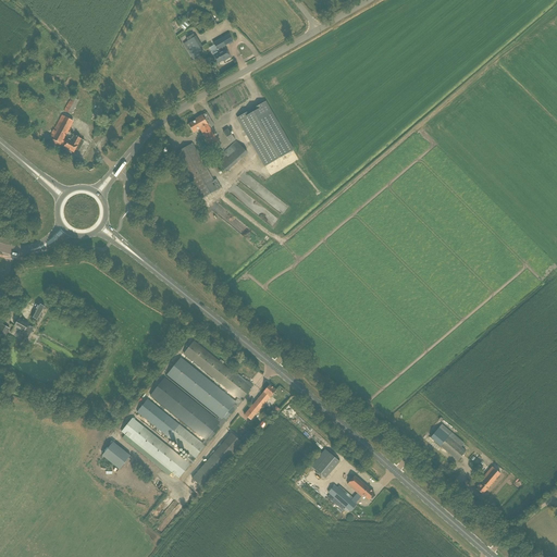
[(183,22),(178,26),(183,31),(187,26),(183,22)]
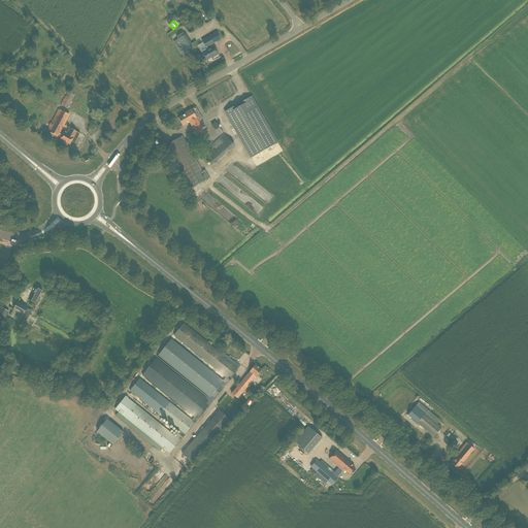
[(205,46),(206,48),(211,45),(217,42),(221,40),(217,33),(202,41),(205,46)]
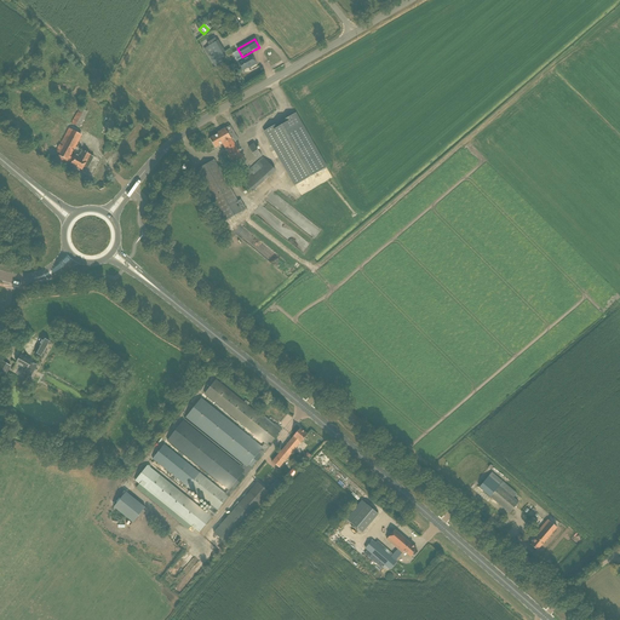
[(210,46),(206,49),(212,57),(210,59),(213,64),(214,67),(224,61),(223,58),(227,56),(217,41),(216,42),(210,46)]
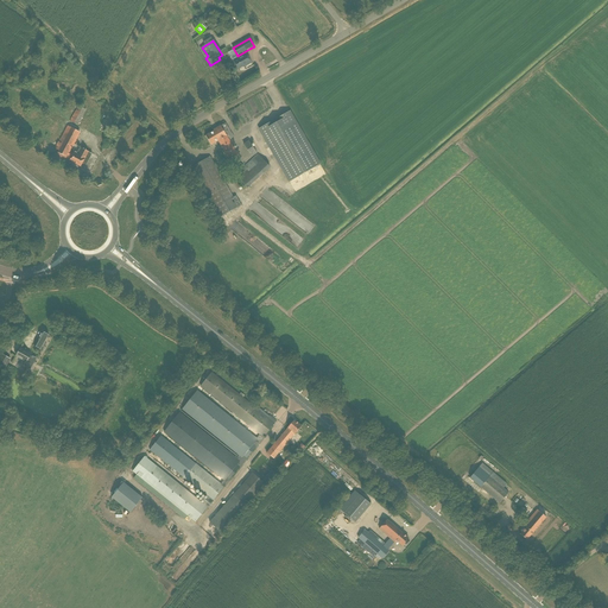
[(236,54),(230,57),(233,61),(238,69),(246,65),(247,67),(252,63),(247,55),(246,56),(244,52),(238,56),(236,54)]
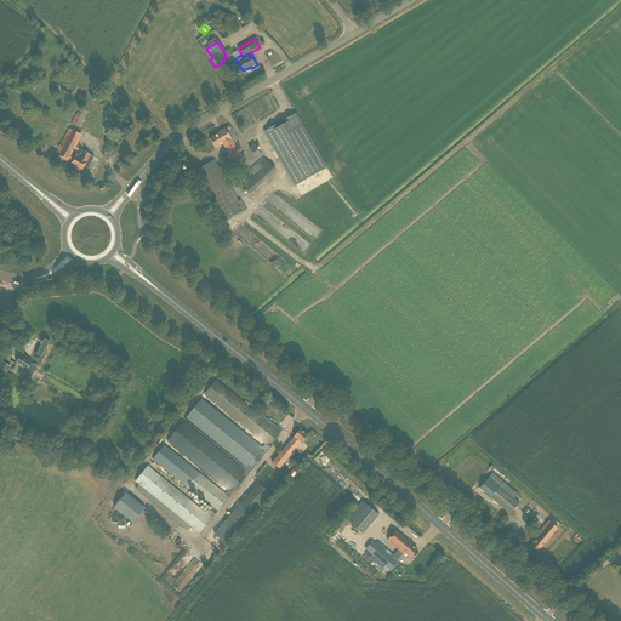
[(44,72),(53,68),(50,58),(40,62),(44,72)]
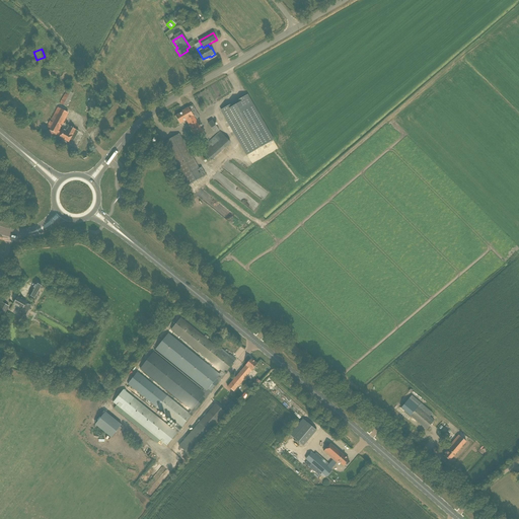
[(66,106),(73,93),(67,90),(60,103),(66,106)]
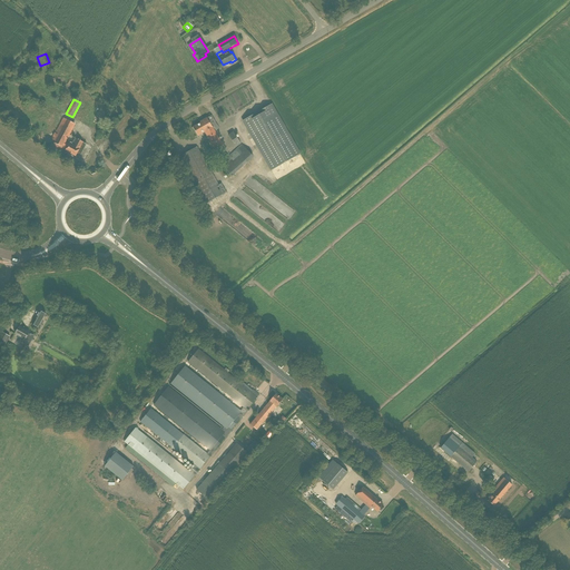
[(17,109),(22,115),(29,108),(25,102),(17,109)]
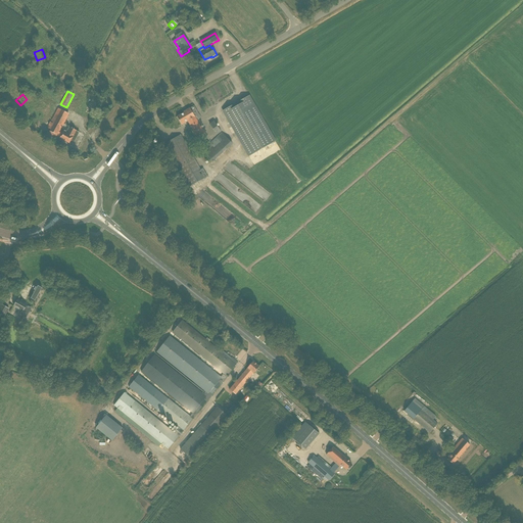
[(249,156),(276,142),(249,96),(240,101),(241,103),(234,108),(232,105),(223,111),(249,156)]
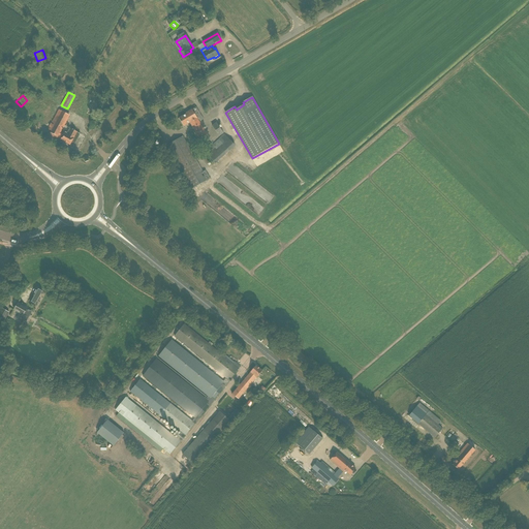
[(204,120),(199,113),(196,107),(192,110),(186,113),(186,114),(179,119),(182,123),(184,126),(190,123),(200,139),(208,135),(199,122),(204,120)]
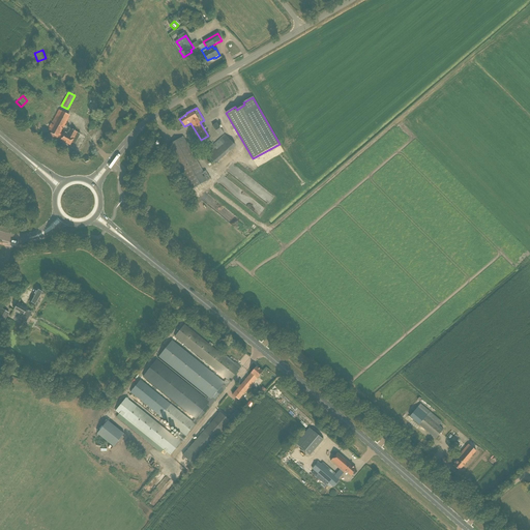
[(74,147),(81,134),(76,131),(69,128),(68,130),(69,131),(68,133),(65,131),(64,134),(60,131),(69,116),(59,110),(49,129),(52,131),(51,133),(58,137),(59,136),(62,138),(61,140),(74,147)]
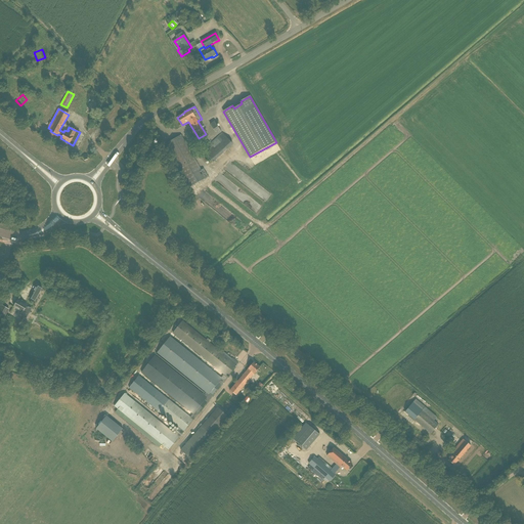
[(216,133),(219,131),(214,122),(210,124),(216,133)]
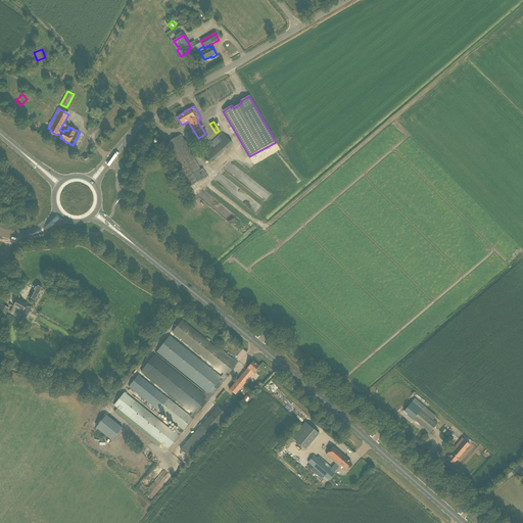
[(202,150),(212,162),(233,144),(222,133),(210,143),(208,141),(204,145),(206,146),(202,150)]
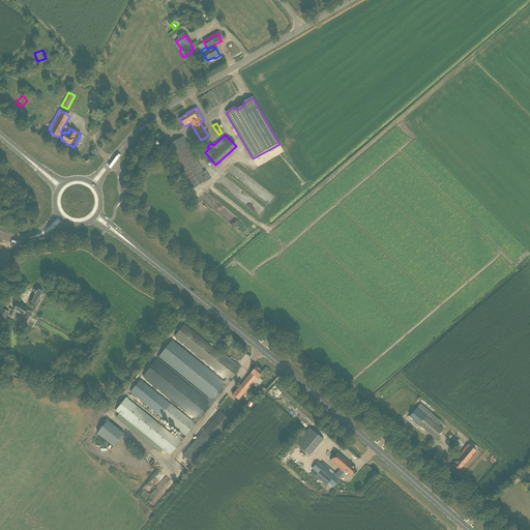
[(206,172),(203,173),(183,137),(167,147),(192,189),(210,179),(206,172)]
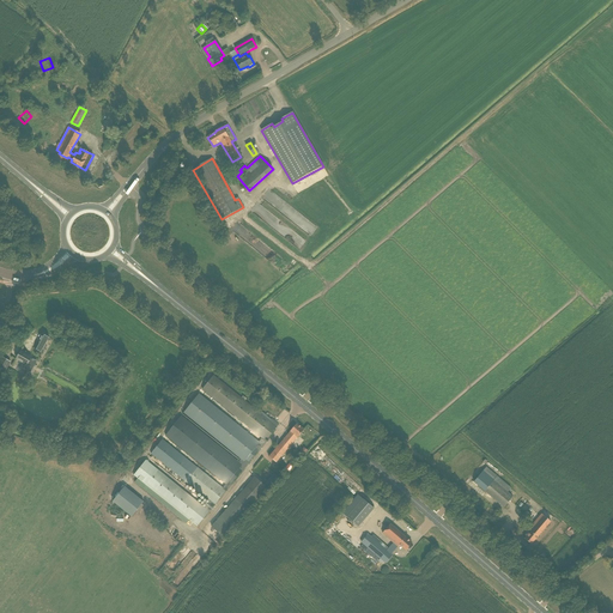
[(266,193),(263,199),(271,205),(274,206),(278,201),(275,208),(280,210),(280,208),(278,207),(279,202),(283,204),(284,201),(284,200),(269,189),(268,189),(266,193)]
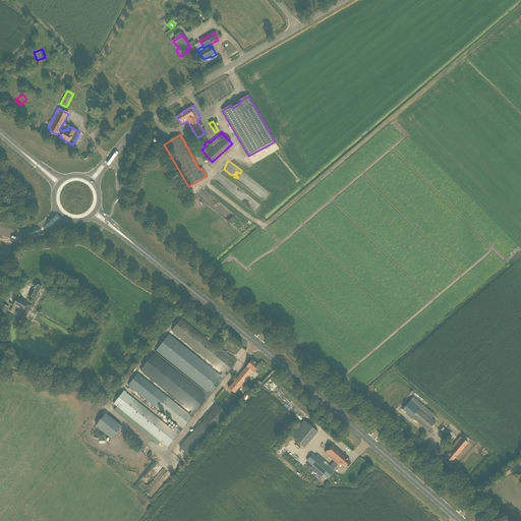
[(256,194),(265,200),(270,193),(262,187),(256,194)]
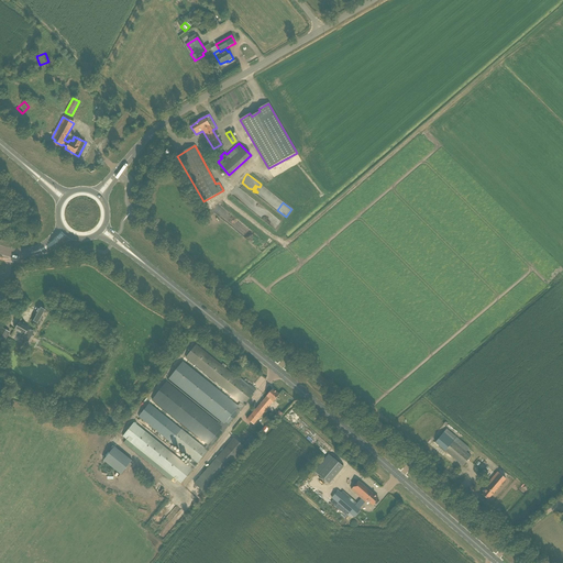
[(37,323),(45,310),(40,307),(32,320),(37,323)]
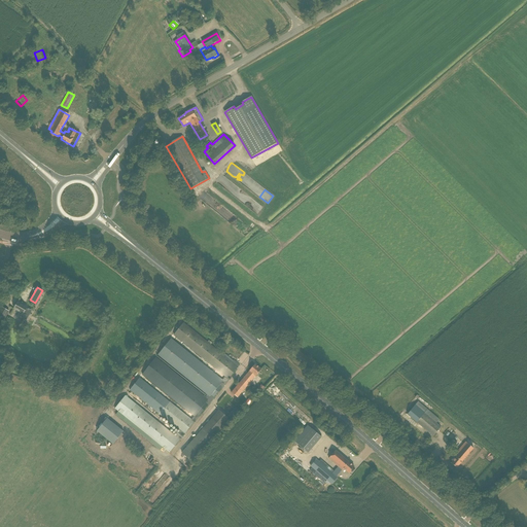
[(18,302),(13,309),(23,313),(20,317),(27,320),(30,314),(29,313),(31,311),(28,310),(26,309),(27,307),(18,302)]
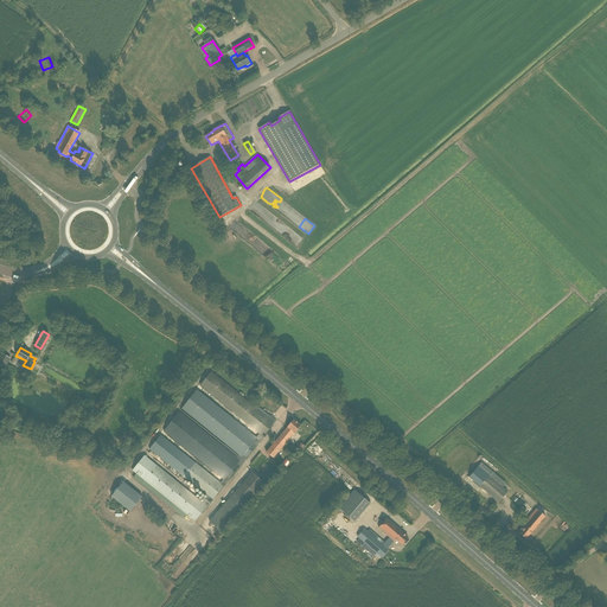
[(2,353),(0,356),(0,363),(5,366),(10,358),(2,353)]
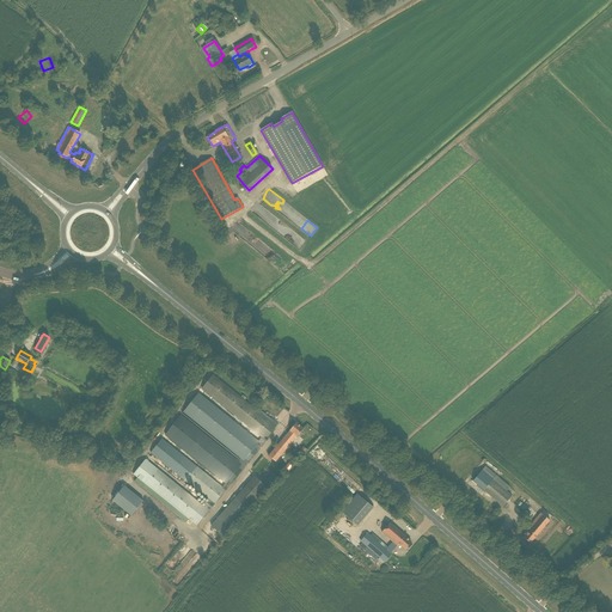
[(145,460),(133,475),(138,478),(134,482),(182,520),(185,524),(189,519),(197,526),(209,510),(209,512),(215,505),(215,503),(225,490),(226,491),(232,484),(231,483),(242,470),(243,471),(250,461),(249,461),(258,450),(258,451),(267,440),(265,440),(276,426),(213,375),(202,390),(262,438),(259,441),(258,442),(199,393),(183,412),(239,457),(237,460),(181,415),(165,435),(226,483),(222,487),(163,439),(151,453),(210,501),(206,507),(145,460)]
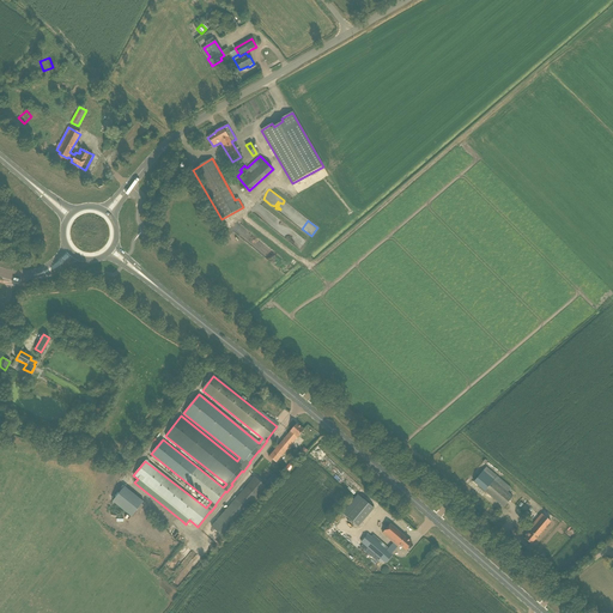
[(304,430),(297,424),(290,431),(291,431),(269,457),(277,462),(298,437),(299,435),(304,430)]
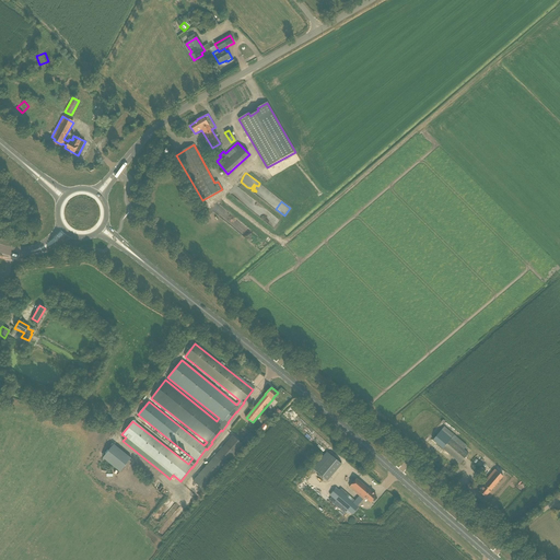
[(444,427),(432,440),(461,464),(468,454),(451,439),(454,435),(444,427)]
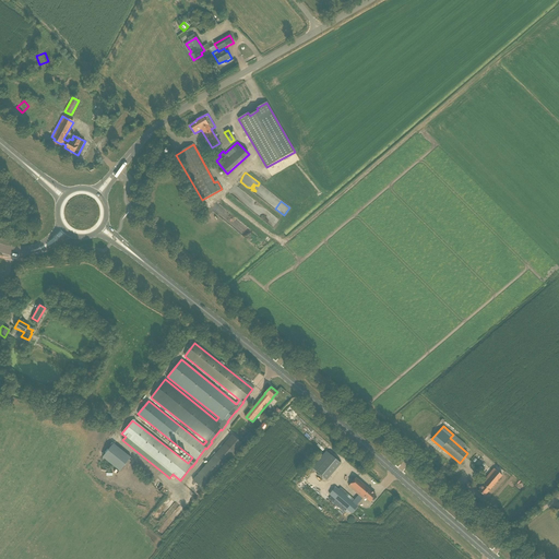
[(249,431),(240,442),(244,444),(245,447),(253,436),(249,431)]
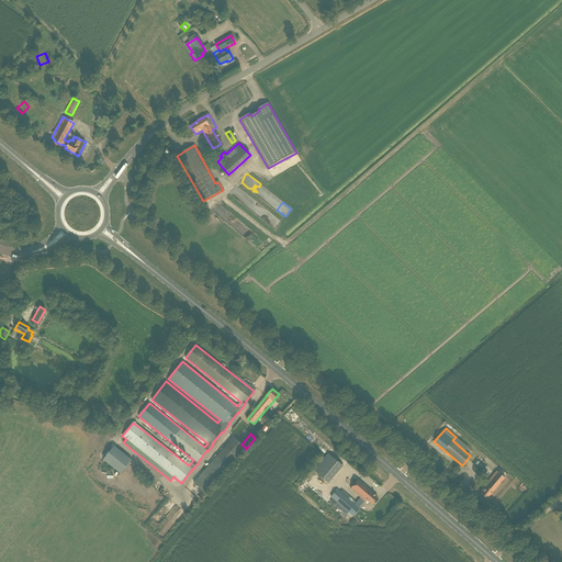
[(234,437),(193,483),(201,490),(199,492),(204,496),(206,494),(205,493),(245,447),(242,445),(234,437)]
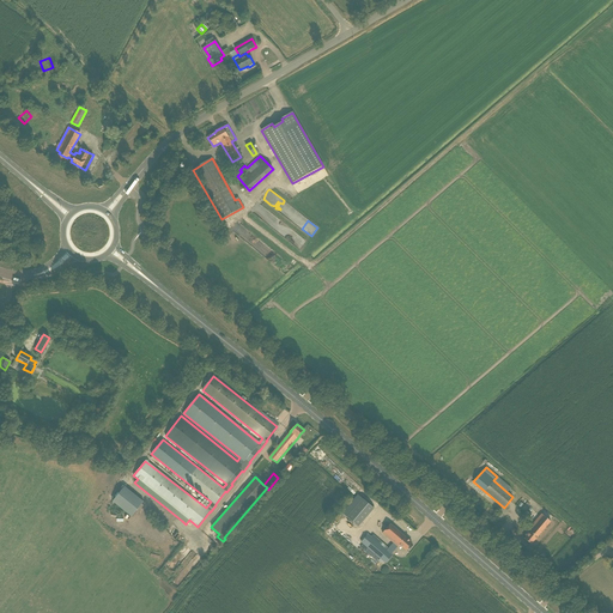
[(113,502),(132,517),(144,502),(125,486),(113,502)]
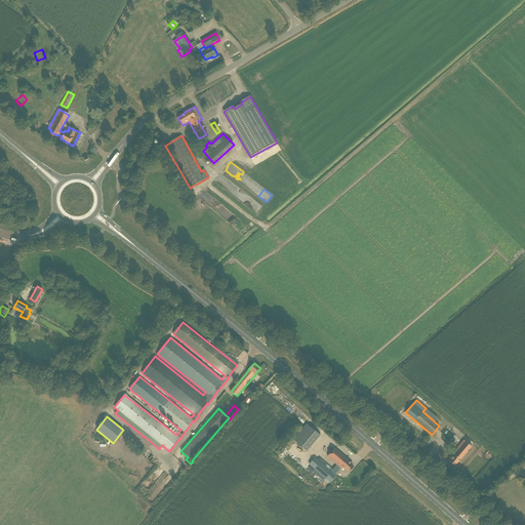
[(306,423),(292,439),(306,451),(320,436),(311,428),(306,423)]
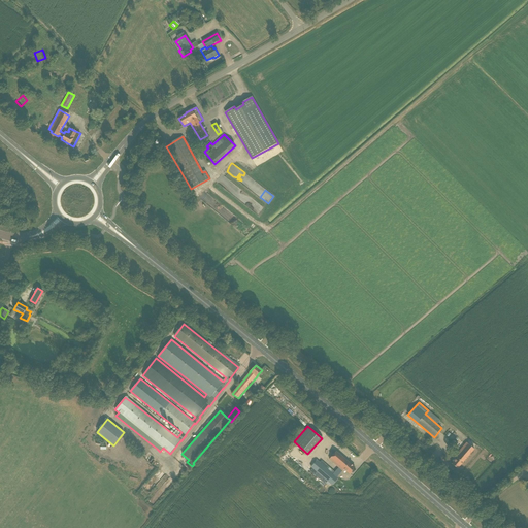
[(452,464),(457,469),(474,450),(466,442),(455,457),(457,458),(452,464)]
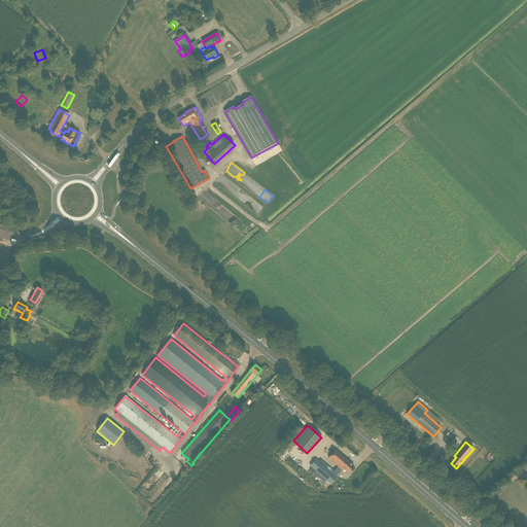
[(354,466),(336,451),(328,458),(343,470),(344,468),(349,473),(354,466)]
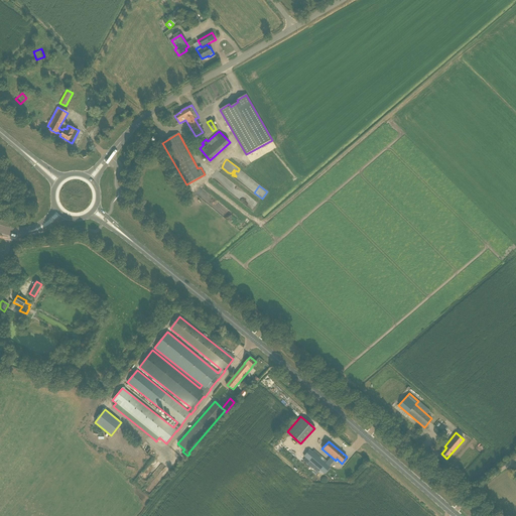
[(329,467),(309,449),(304,457),(319,470),(324,473),(329,467)]
